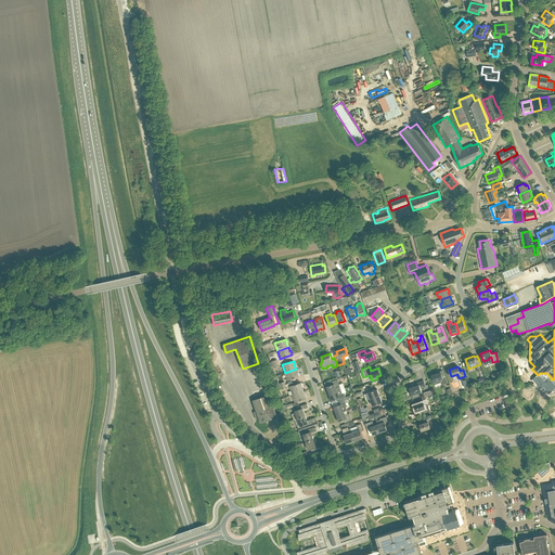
[(285,373),(287,381),(299,376),(298,373),(297,373),(296,369),(285,373)]
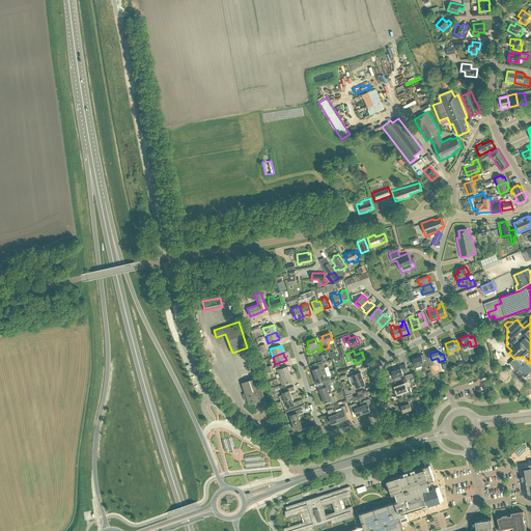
[(413,359),(415,365),(416,368),(422,365),(423,368),(428,366),(426,360),(424,361),(422,356),(413,359)]
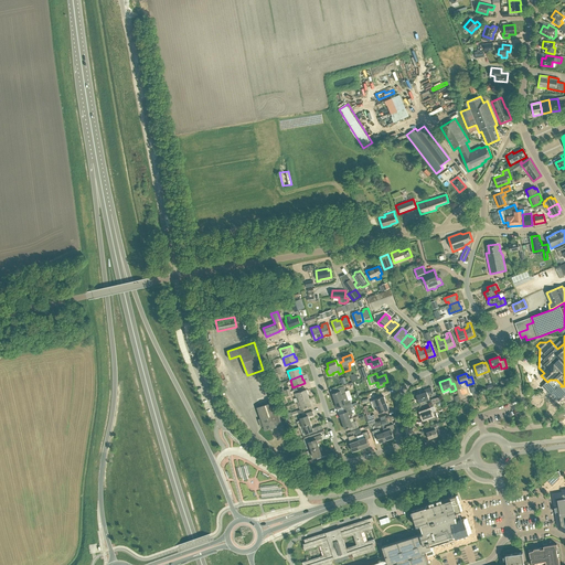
[(333,393),(336,401),(343,398),(342,395),(347,393),(344,386),(338,388),(339,391),(333,393)]
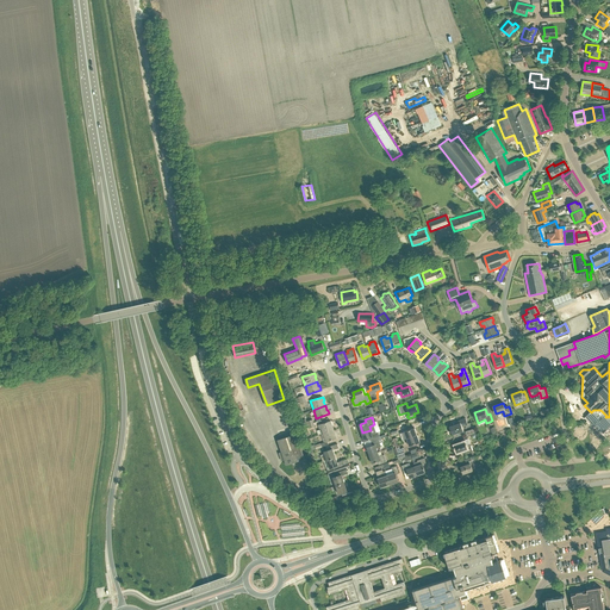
[(462,427),(468,424),(466,418),(456,422),(456,424),(449,427),(453,434),(464,430),(462,427)]
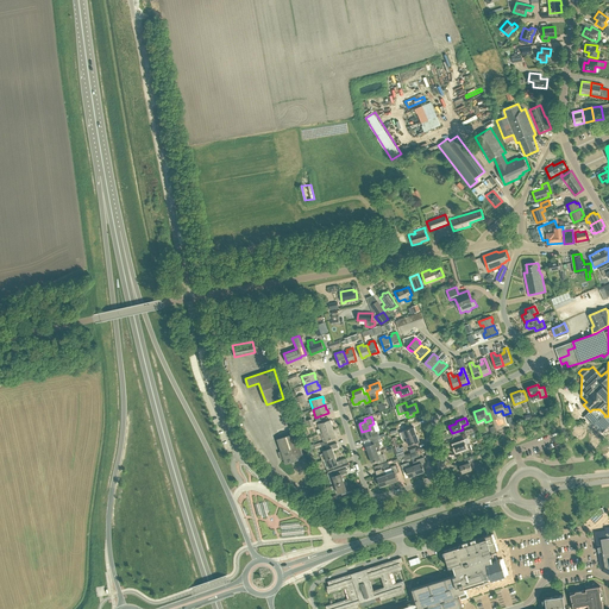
[(321,433),(333,429),(331,425),(332,425),(331,420),(318,425),(321,433)]
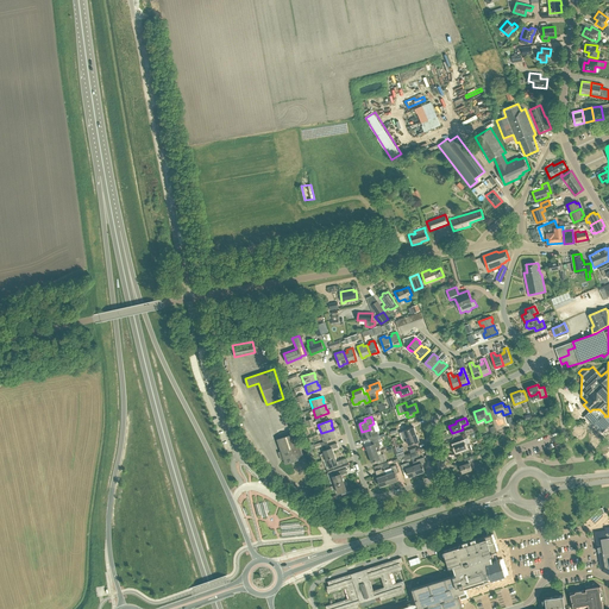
[(391,431),(396,428),(395,425),(387,427),(390,437),(393,435),(391,431)]
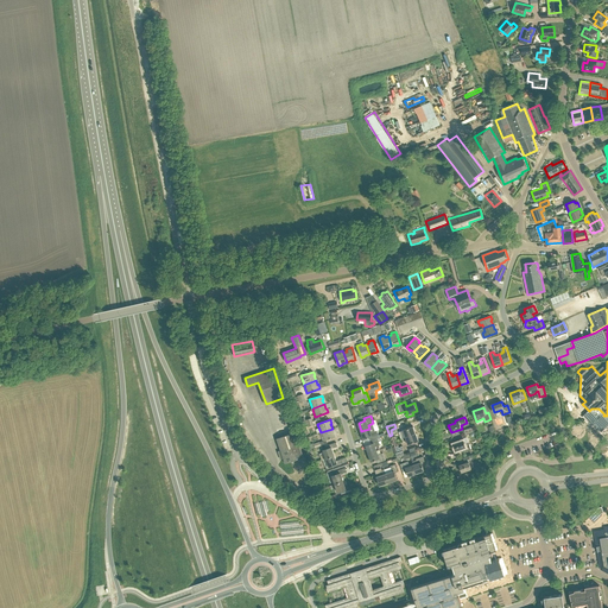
[(403,430),(405,437),(416,434),(413,426),(403,430)]
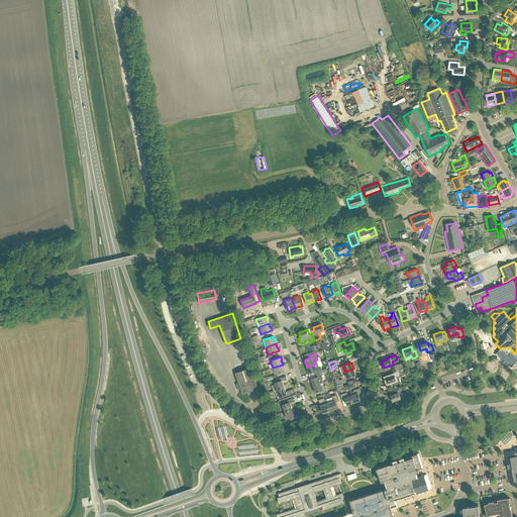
[(273,368),(275,375),(286,372),(285,368),(284,368),(283,365),(273,368)]
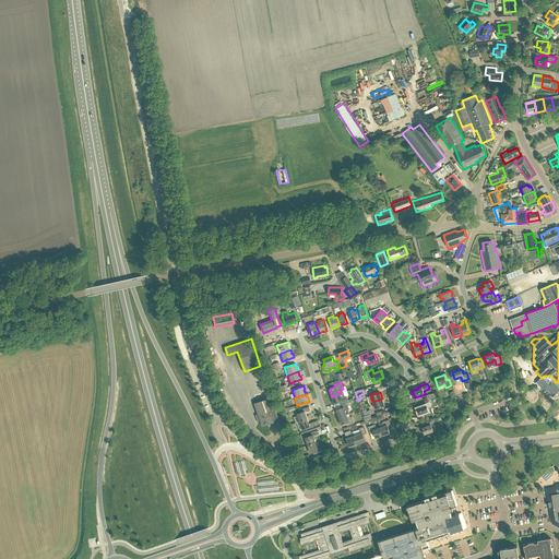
[(341,402),(342,405),(347,403),(345,396),(341,397),(340,394),(332,396),(334,404),(341,402)]
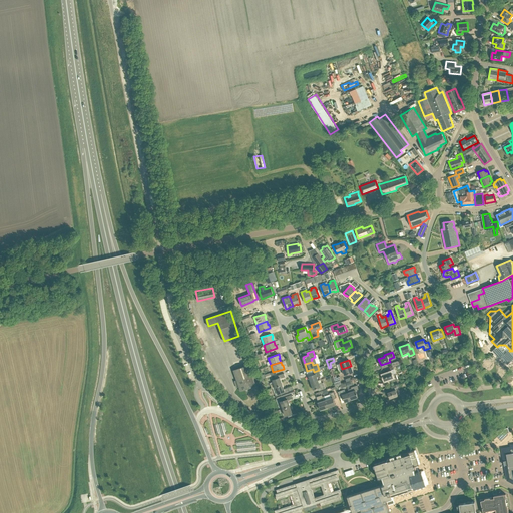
[(248,364),(233,370),(236,380),(234,381),(236,388),(239,387),(240,391),(255,385),(248,364)]
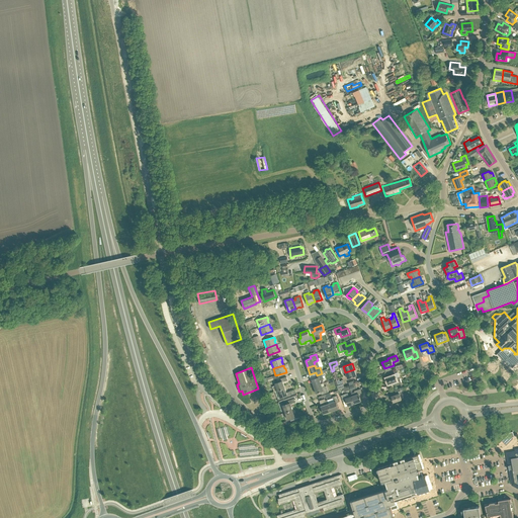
[(345,372),(348,378),(356,375),(354,369),(345,372)]
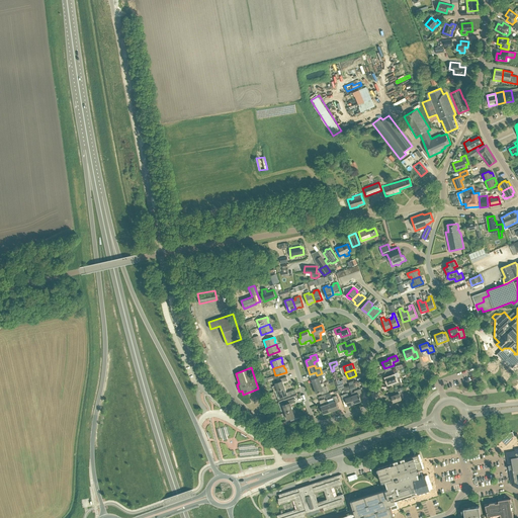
[(334,372),(338,384),(344,382),(343,379),(340,381),(336,371),(334,372)]
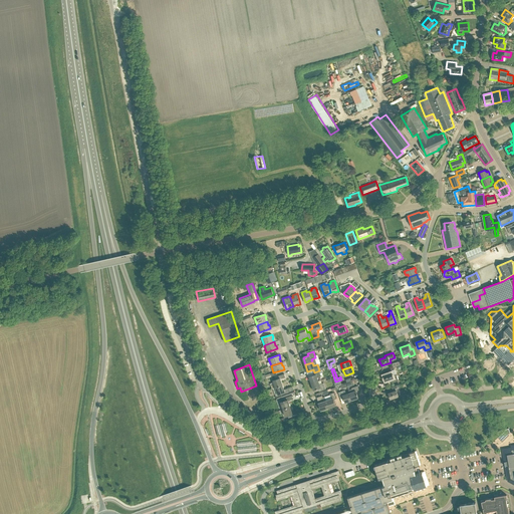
[(392,379),(393,381),(399,379),(397,374),(394,375),(391,369),(383,371),(384,374),(383,374),(386,381),(392,379)]
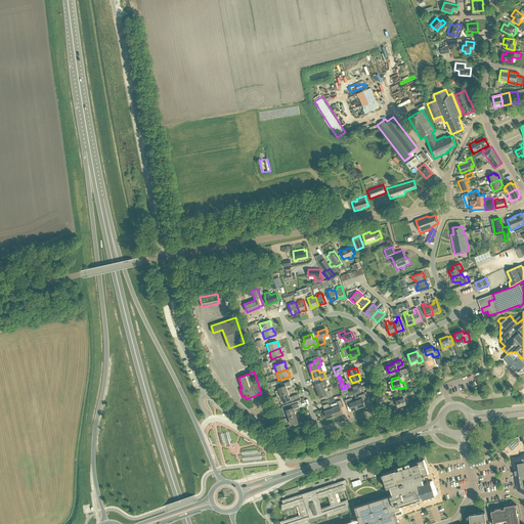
[(315,384),(317,391),(324,388),(323,385),(328,383),(325,378),(320,380),(321,382),(315,384)]
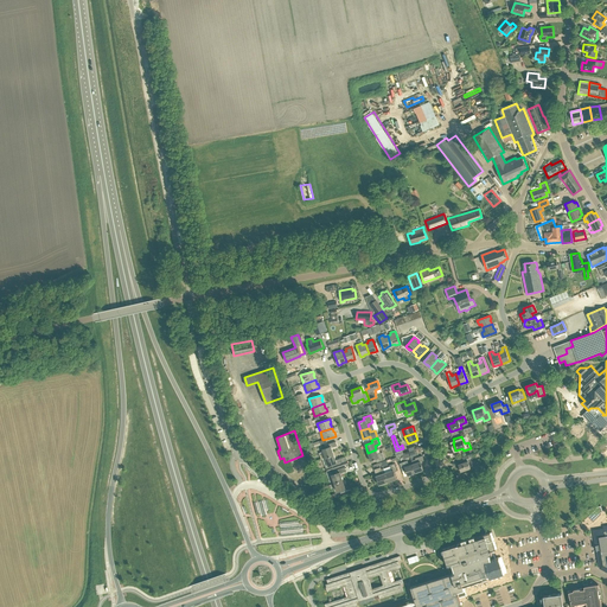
[(323,449),(326,458),(334,455),(332,447),(337,446),(336,441),(325,446),(325,448),(323,449)]
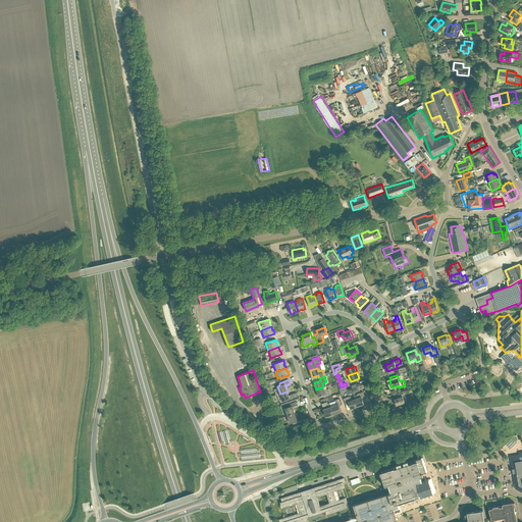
[(324,394),(325,397),(331,396),(328,388),(324,389),(323,386),(316,389),(319,396),(324,394)]
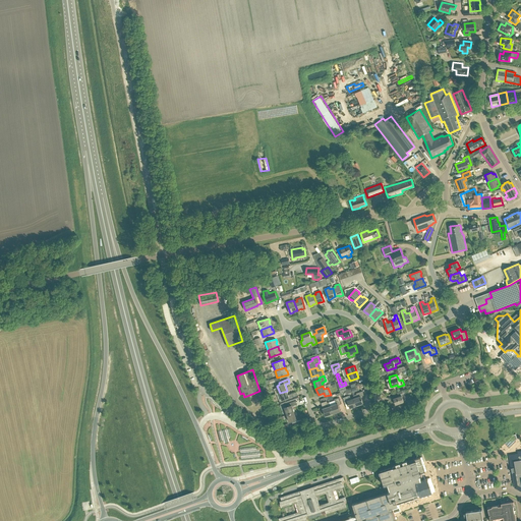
[(279,401),(281,405),(299,398),(298,395),(294,397),(294,395),(289,396),(287,391),(280,393),(282,400),(279,401)]
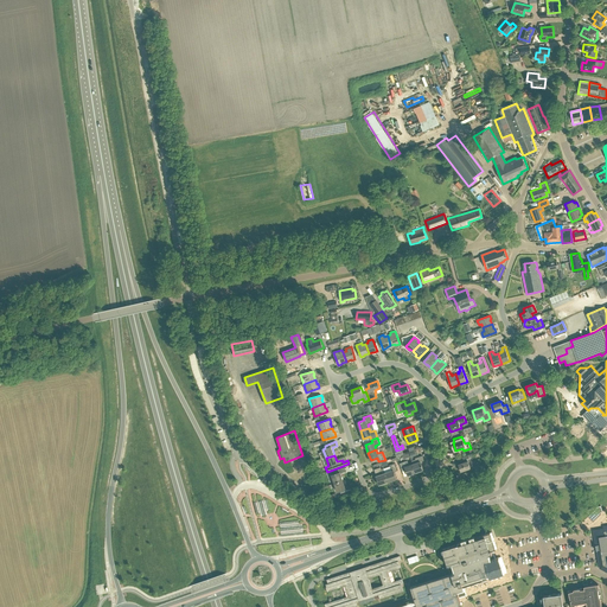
[(413,464),(415,472),(423,470),(421,462),(425,461),(422,455),(415,458),(415,459),(411,460),(413,464)]
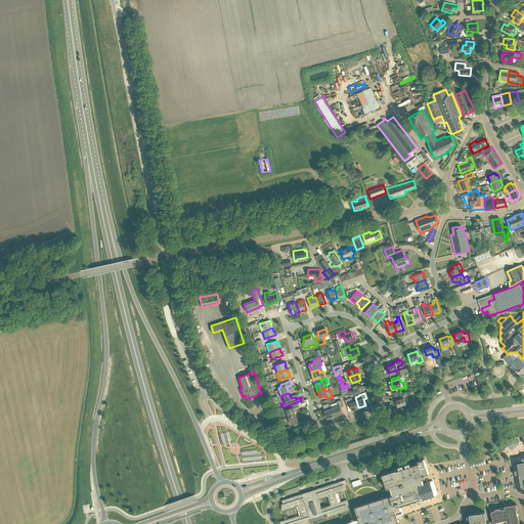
[(406,403),(408,402),(405,395),(403,396),(404,398),(396,400),(398,407),(406,404),(406,403)]
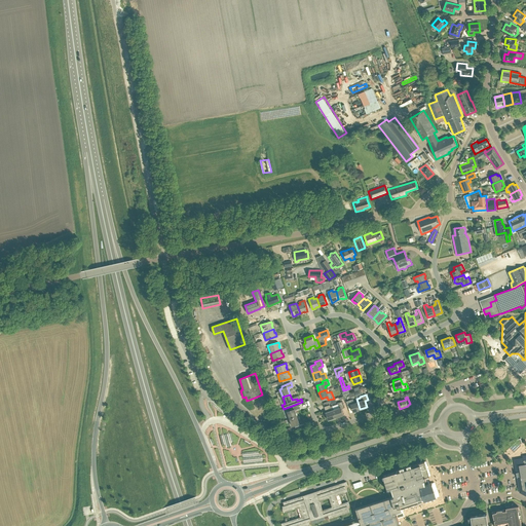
[(351,406),(353,412),(360,409),(358,402),(354,403),(352,400),(346,402),(348,407),(351,406)]
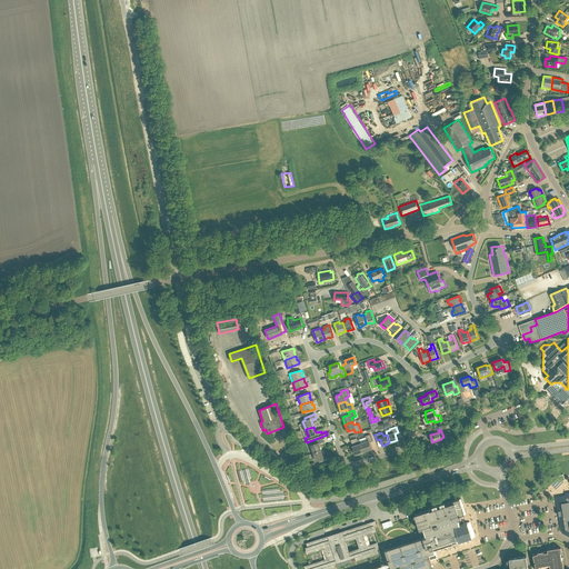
[(367,441),(361,443),(363,451),(372,449),(369,441),(372,441),(370,435),(366,436),(367,441)]
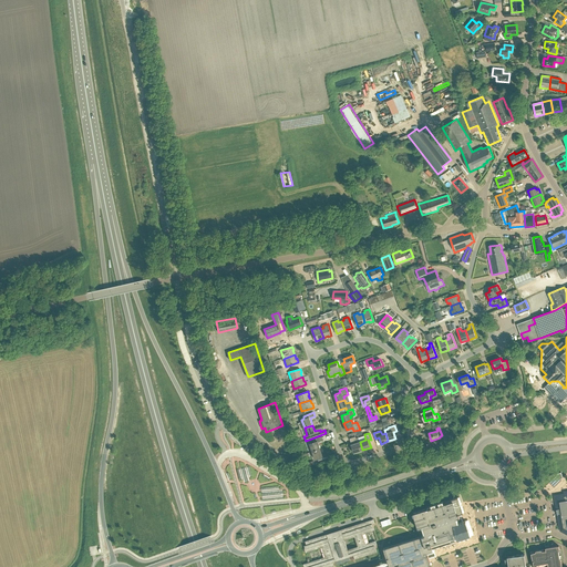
[(309,444),(312,452),(320,449),(318,442),(323,440),(322,436),(311,440),(312,443),(309,444)]
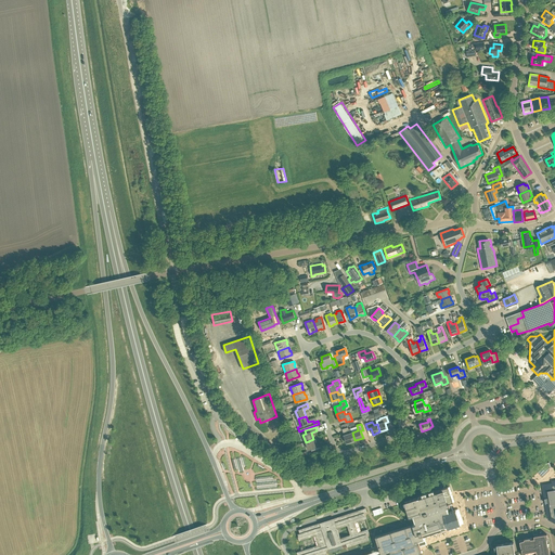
[(348,427),(343,429),(345,436),(344,436),(347,443),(355,440),(352,433),(351,429),(349,430),(348,427)]
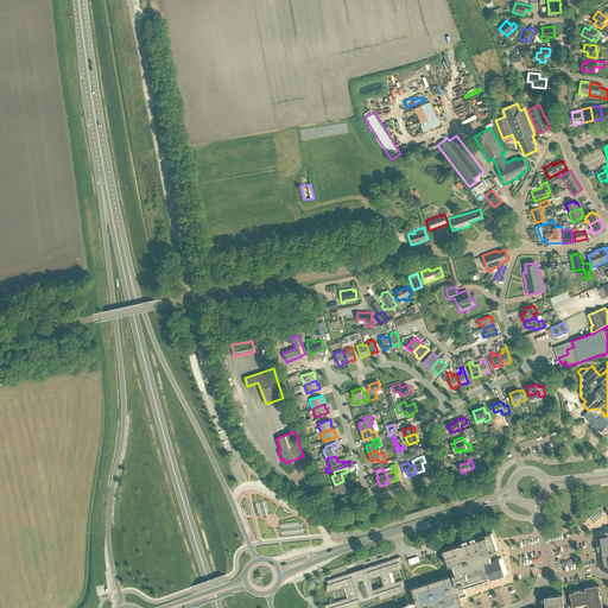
[(341,492),(341,494),(353,491),(352,487),(346,488),(343,481),(335,485),(337,493),(341,492)]
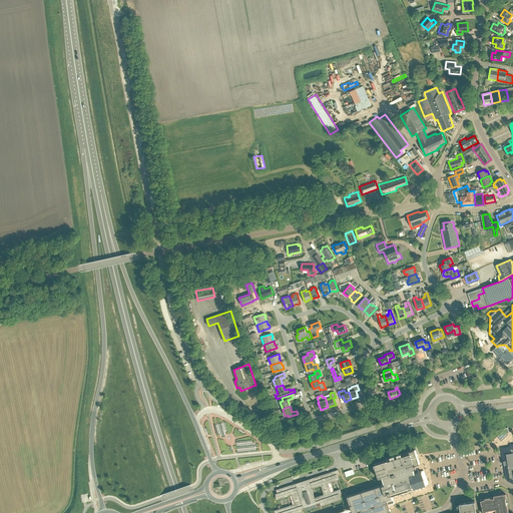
[(509,433),(508,427),(504,428),(504,429),(496,430),(497,436),(498,436),(501,440),(505,436),(504,435),(506,434),(509,433)]
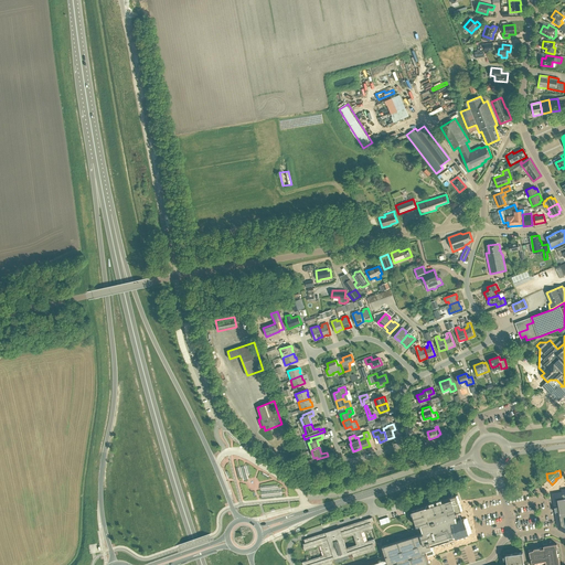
[(564,490),(564,493),(554,494),(560,529),(564,531),(564,490)]
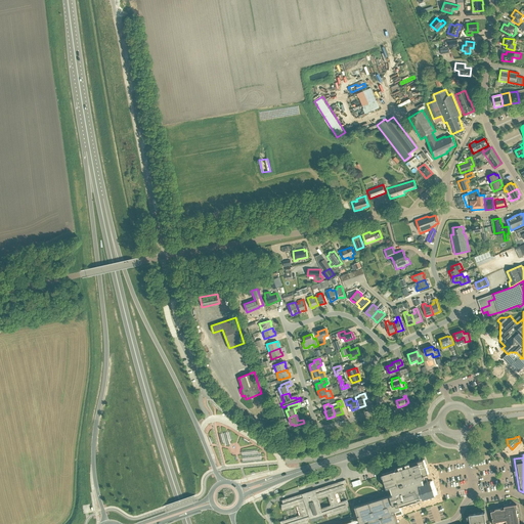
[(393,494),(354,507),(358,519),(359,520),(359,523),(391,523),(399,522),(396,514),(402,513),(400,506),(422,499),(421,497),(423,496),(423,499),(435,495),(430,481),(427,482),(425,475),(428,474),(424,460),(411,463),(412,465),(410,466),(409,464),(395,469),(395,470),(394,471),(394,470),(382,474),(382,475),(383,478),(385,477),(387,484),(385,484),(386,487),(387,488),(390,487),(392,493),(393,494)]
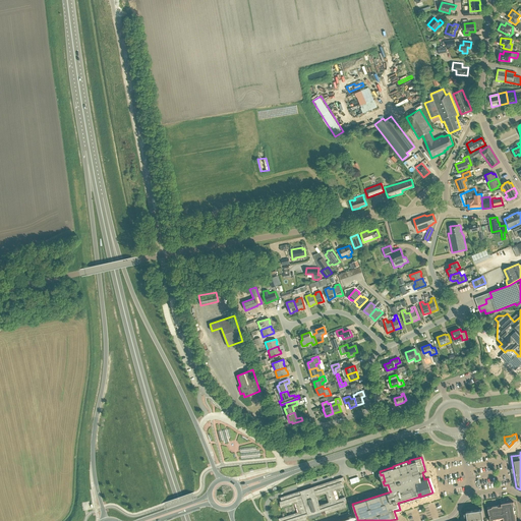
[(303,520),(306,520),(305,517),(325,510),(326,514),(346,507),(344,502),(346,501),(345,497),(336,500),(334,490),(344,487),(342,481),(344,480),(343,477),(281,497),(282,501),(280,501),(281,504),(280,504),(281,508),(296,503),(299,512),(279,518),(279,520),(303,520)]
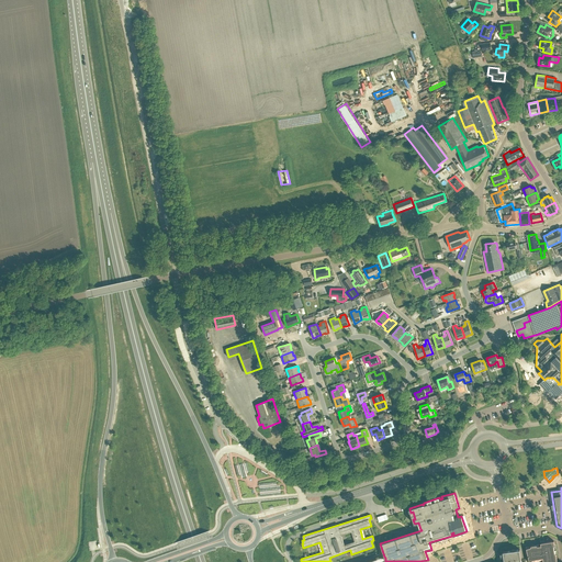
[(541,546),(538,546),(536,546),(531,546),(530,548),(526,548),(529,561),(557,561),(557,553),(554,553),(554,546),(554,544),(554,541),(540,542),(541,546)]
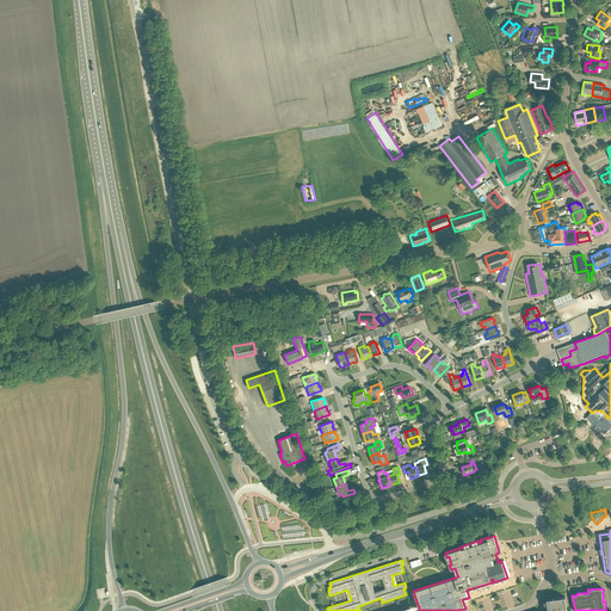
[(567,610),(566,597),(547,599),(548,610),(567,610)]
